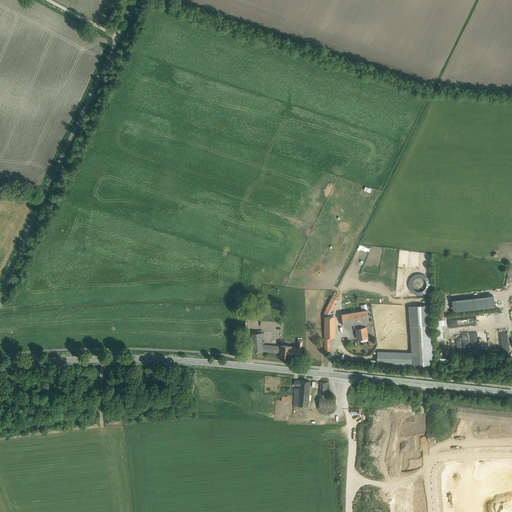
[(453,299),(454,311),(496,308),(495,295),(453,299)]
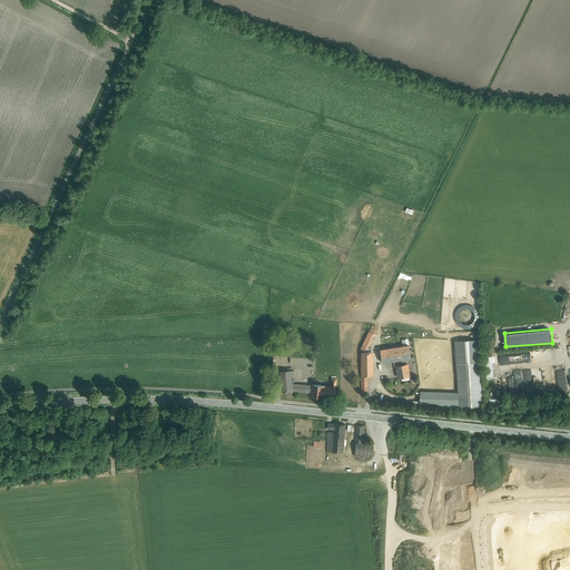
[(370,331),(361,349),(369,349),(375,334),(370,331)]
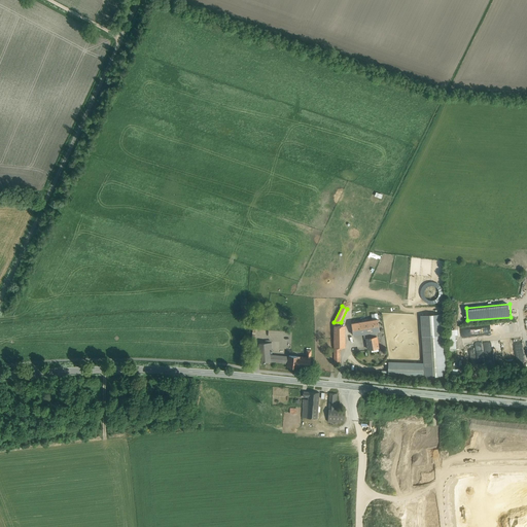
[(378,319),(369,320),(370,332),(365,334),(369,349),(379,348),(376,331),(380,331),(378,319)]
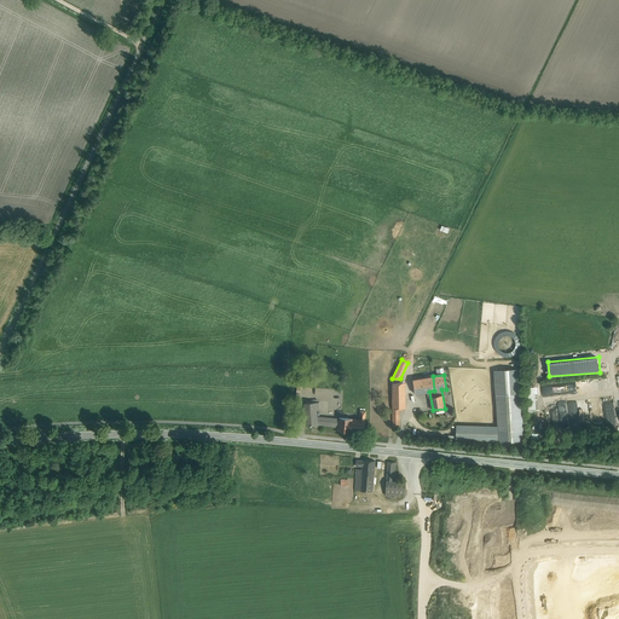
[(433,376),(414,380),(416,394),(429,392),(434,391),(433,376)]
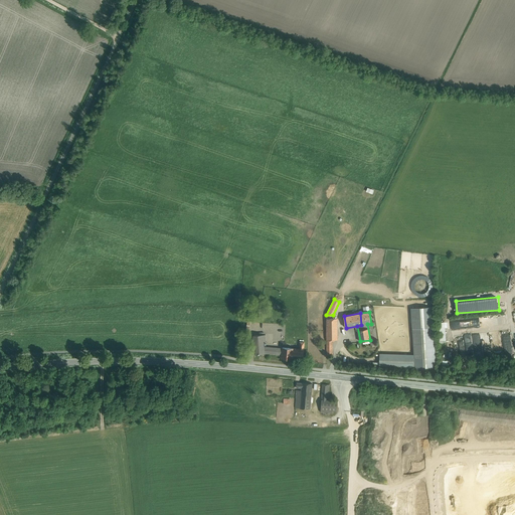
[(333,318),(326,319),(327,341),(332,340),(338,340),(337,318),(333,318)]
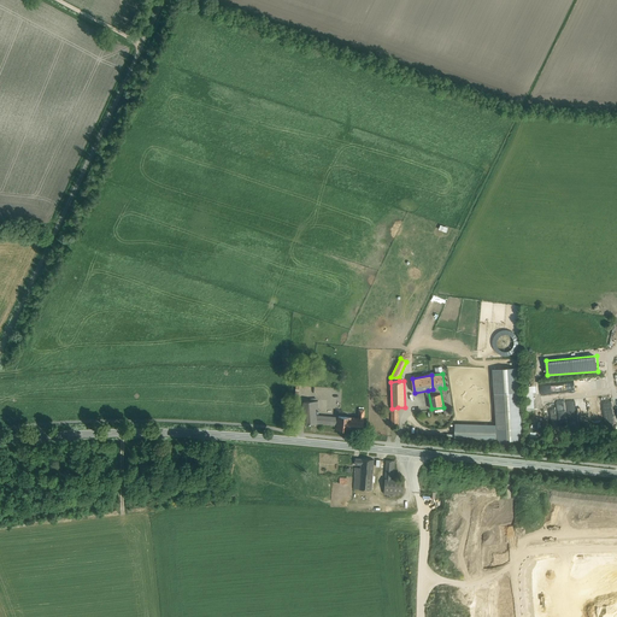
[(535,410),(535,392),(538,392),(538,385),(526,385),(526,410),(535,410)]
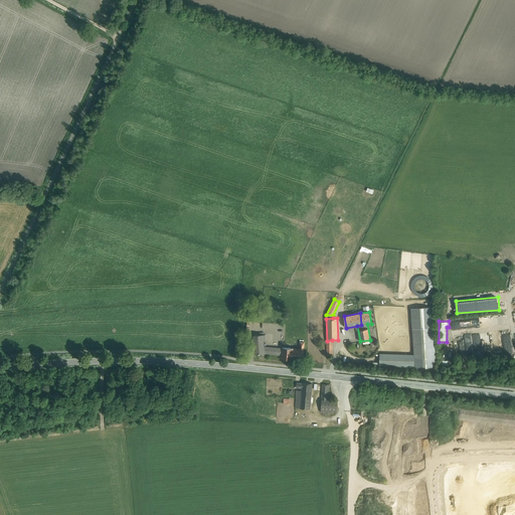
[(434,328),(412,329),(414,370),(436,369),(434,328)]
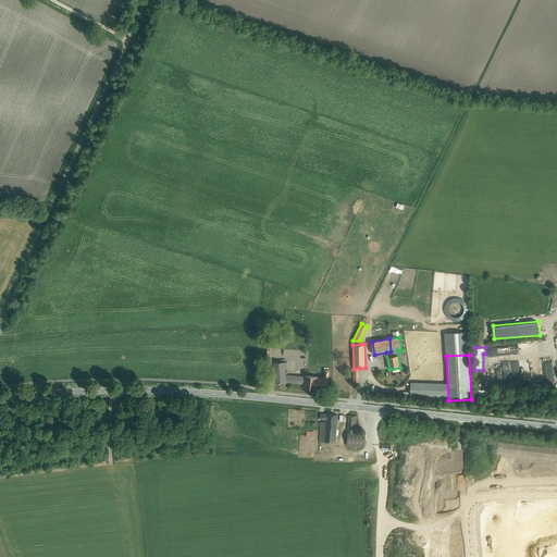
[(554,379),(551,359),(540,361),(542,376),(545,375),(546,380),(554,379)]
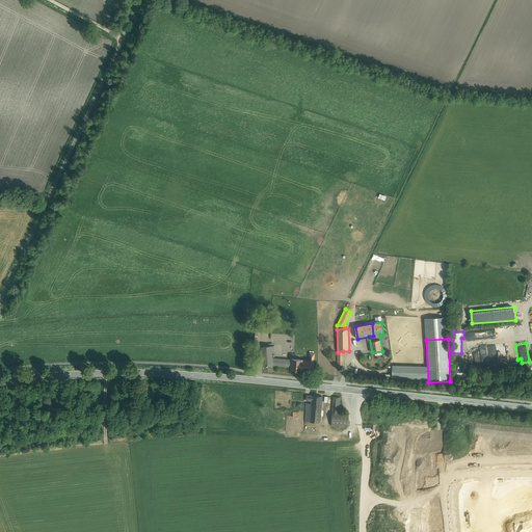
[(274,345),(262,346),(263,366),(267,366),(273,366),(272,365),(285,366),(286,363),(272,361),(272,358),(272,351),(274,351),(274,345)]
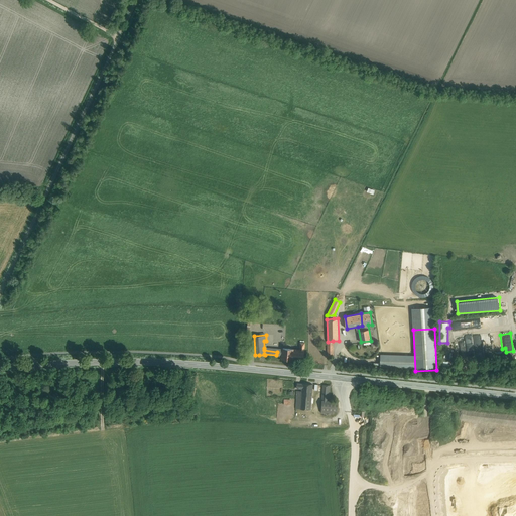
[(457,339),(455,340),(456,353),(457,354),(463,353),(465,357),(464,343),(469,354),(477,353),(481,351),(480,343),(480,342),(479,336),(476,337),(474,338),(473,338),(466,342),(464,338),(457,339)]
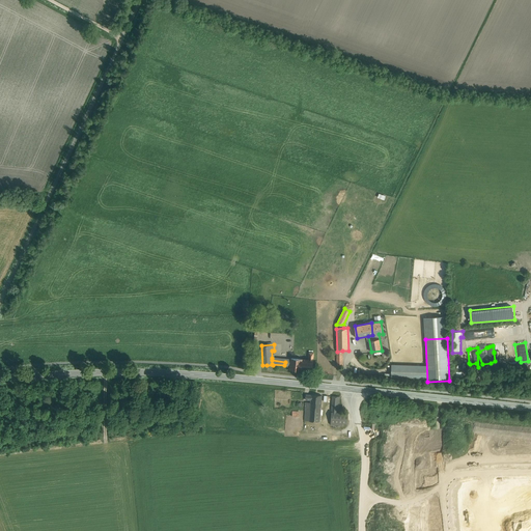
[(422,353),(397,357),(398,362),(419,358),(423,358),(422,353)]
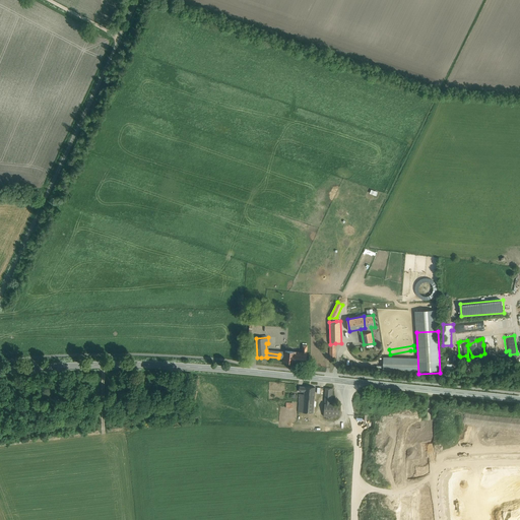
[(296,352),(285,351),(285,352),(284,359),(284,362),(295,363),(296,352)]
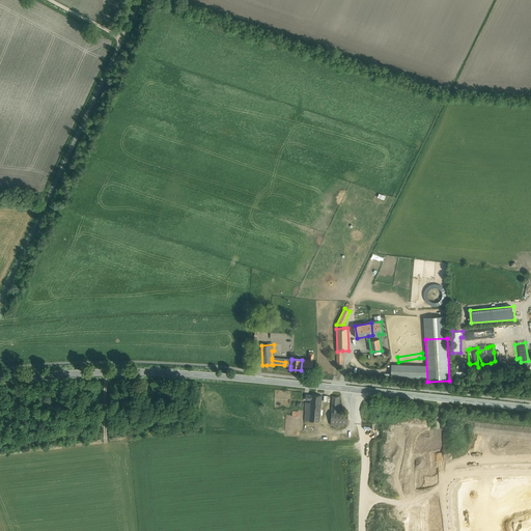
[(309,360),(302,360),(301,370),(312,371),(313,361),(309,360)]
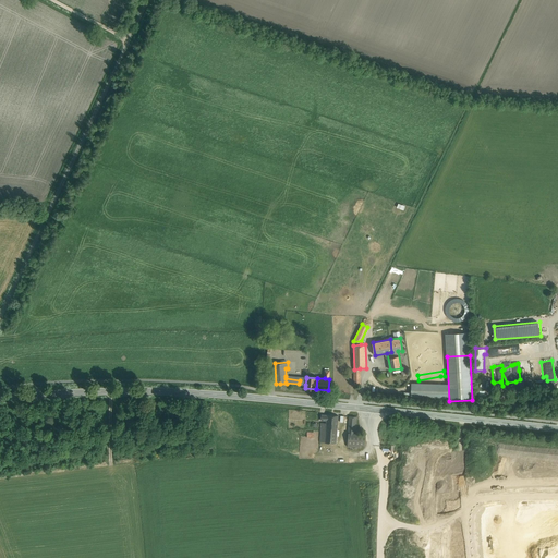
[(338,415),(327,415),(322,414),(320,421),(326,421),(326,423),(326,424),(338,425),(338,415)]
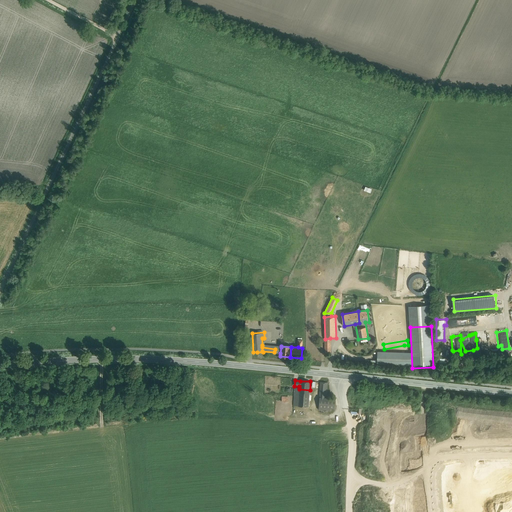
[(327,383),(321,382),(319,398),(326,398),(327,383)]
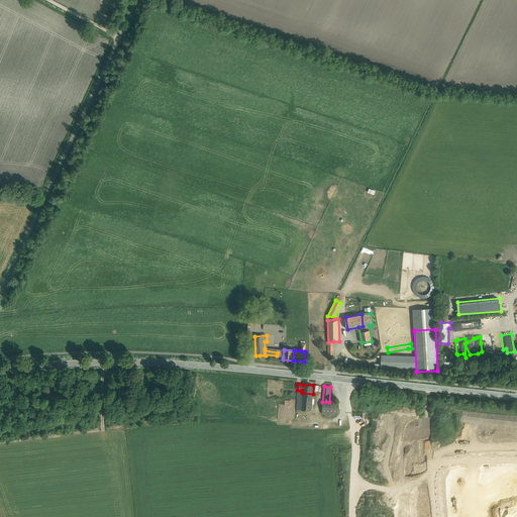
[(313,394),(302,393),(302,392),(297,392),(296,410),(311,411),(313,394)]
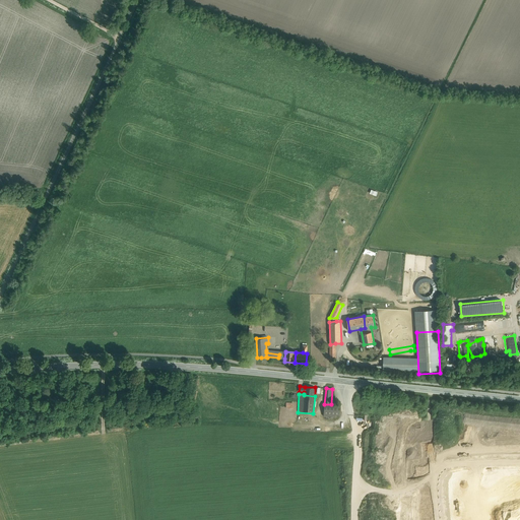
[(331,404),(324,404),(324,414),(328,414),(328,416),(335,417),(336,415),(340,415),(340,405),(331,404)]
